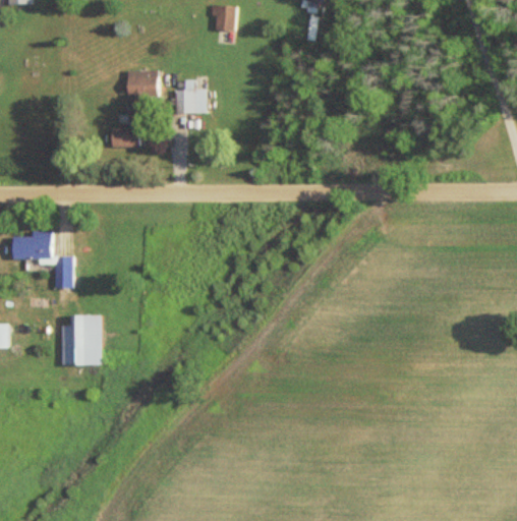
[(215,31),(238,31),(238,6),(215,6),(215,31)]
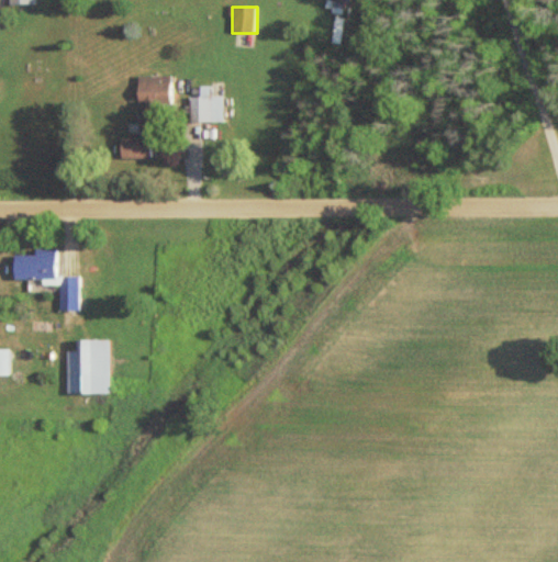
[(141,132),(165,132),(165,108),(173,108),(173,77),(140,77),(141,132)]
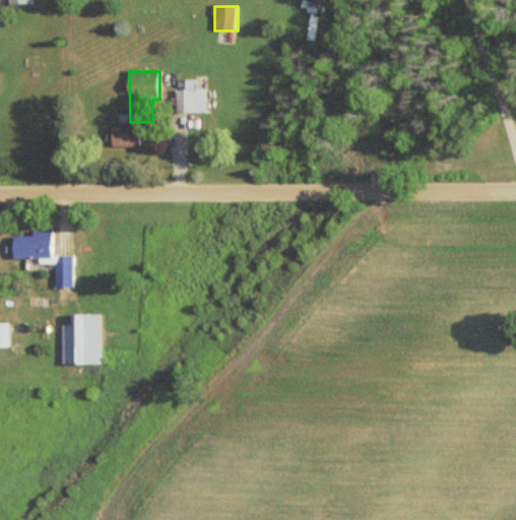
[(177,89),(177,113),(207,113),(207,89),(177,89)]
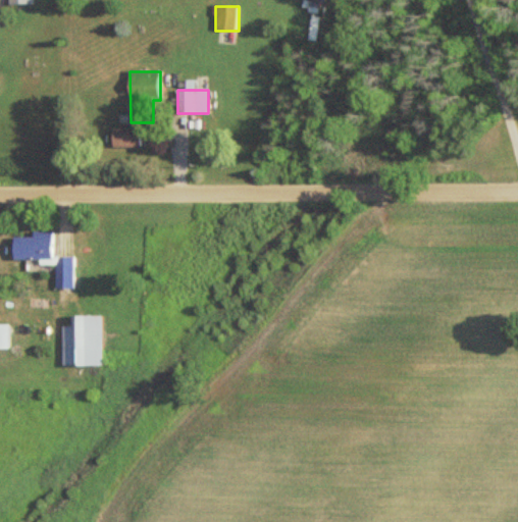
[(113,149),(143,149),(143,128),(113,128),(113,149)]
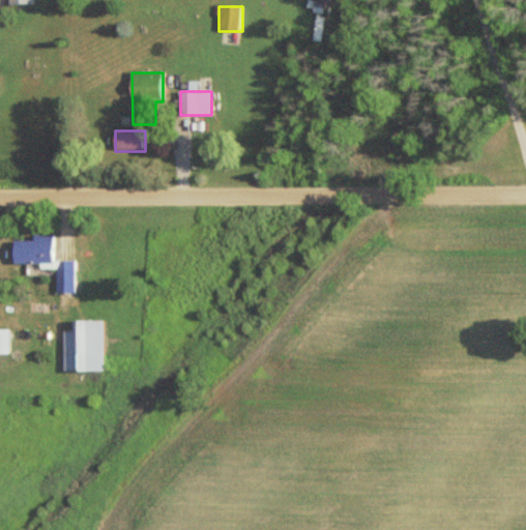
[(77,261),(56,261),(56,236),(34,236),(34,241),(15,240),(13,266),(59,267),(58,294),(76,294),(77,261)]
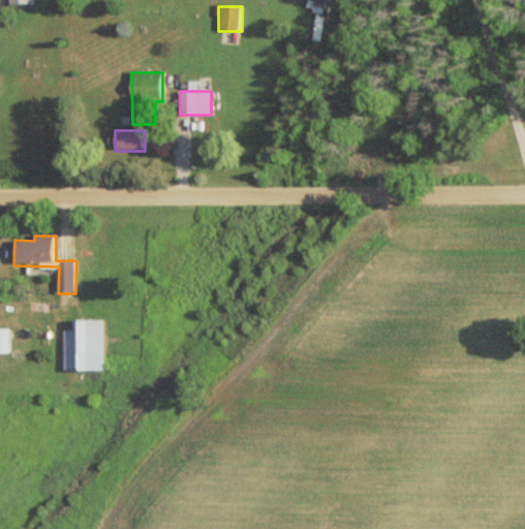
[(104,371),(104,320),(72,320),(72,331),(64,331),(64,371),(104,371)]
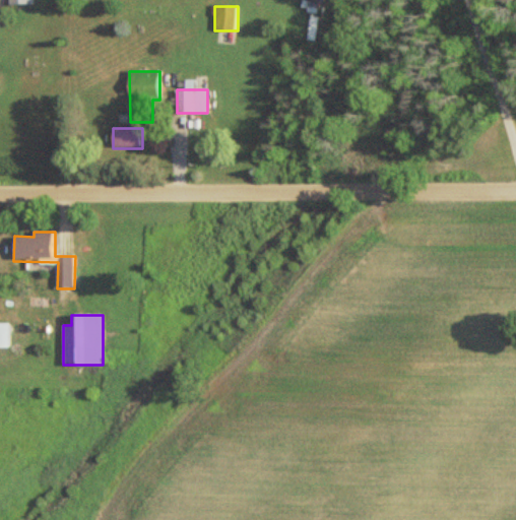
[(9,324),(0,323),(0,348),(9,348),(9,324)]
